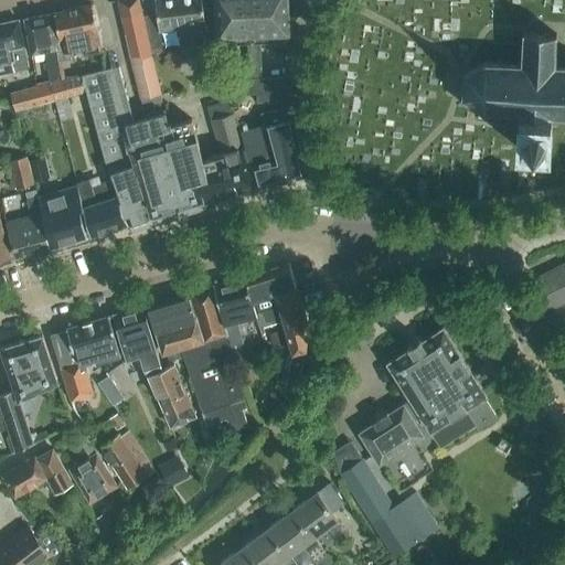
[(117,0),(130,56),(152,52),(151,49),(149,35),(145,17),(140,0),(117,0)]
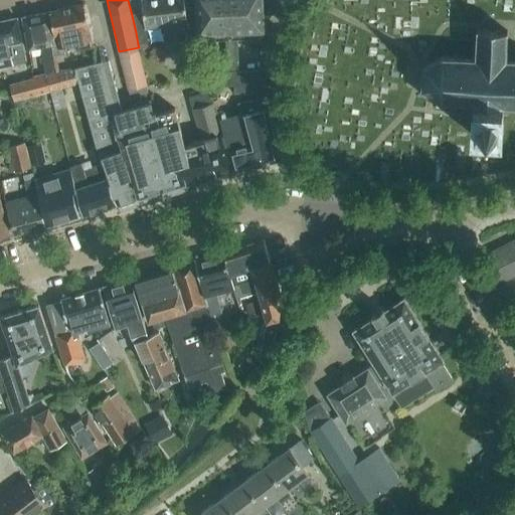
[(133,15),(132,15),(136,32),(138,44),(147,43),(145,29),(187,23),(184,0),(141,0),(143,13),(133,15)]
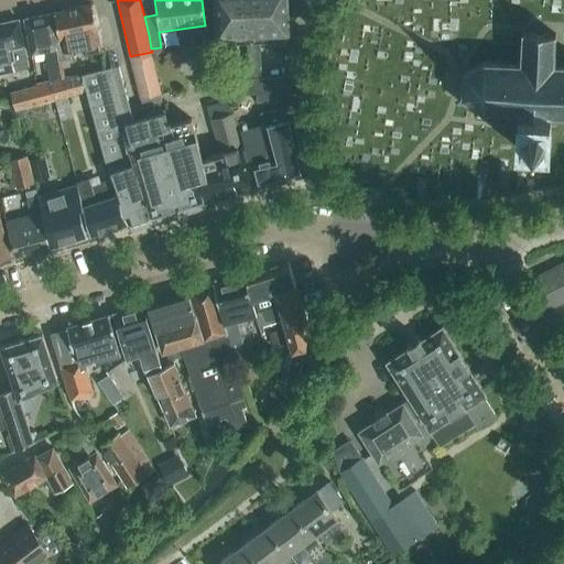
[(286,0),(215,0),(217,34),(246,33),(259,32),(289,31),(286,0)]
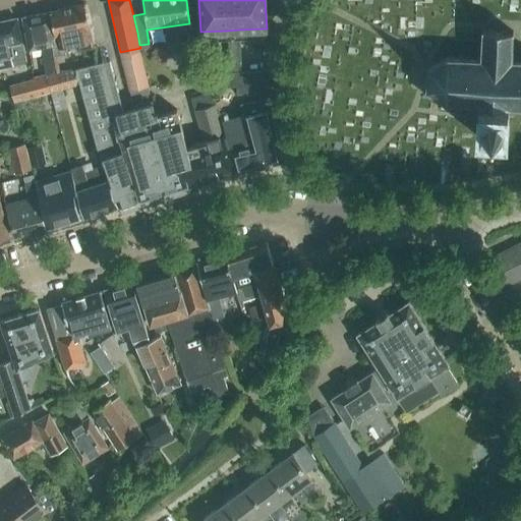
[(94,47),(84,4),(50,11),(56,38),(54,39),(51,39),(54,56),(67,53),(65,45),(78,42),(79,50),(94,47)]
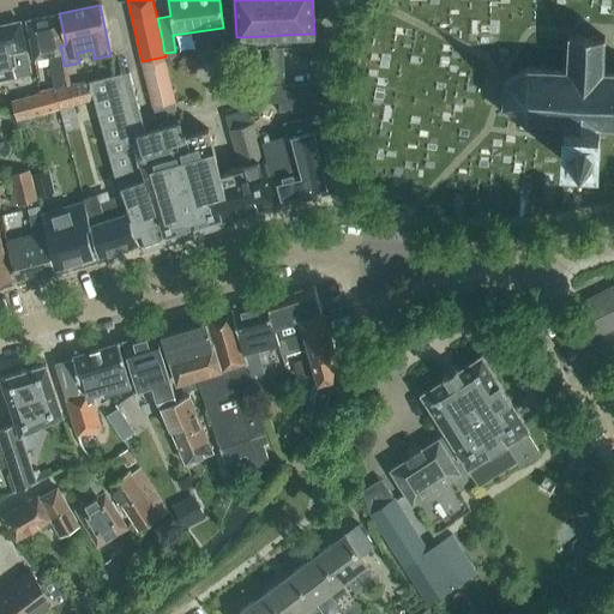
[(53,88),(67,85),(64,66),(60,46),(64,46),(58,14),(26,20),(34,59),(48,55),(53,88)]
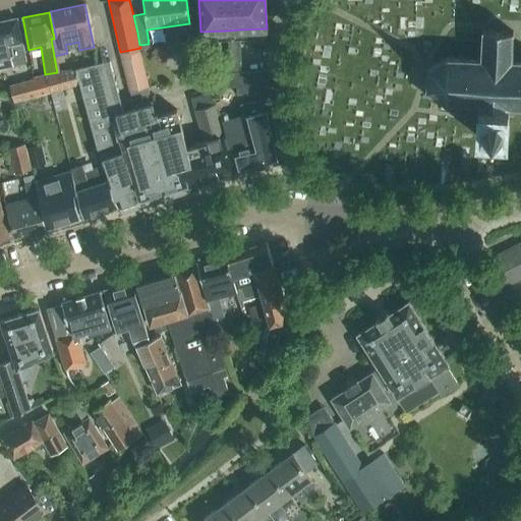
[(17,18),(0,21),(0,67),(26,62),(17,18)]
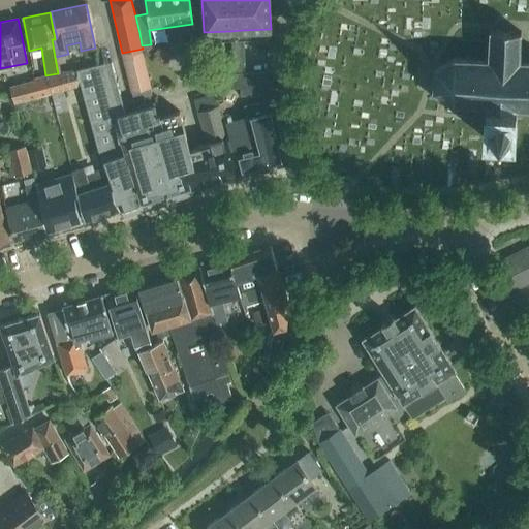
[(244,40),(243,30),(230,31),(230,40),(244,40)]
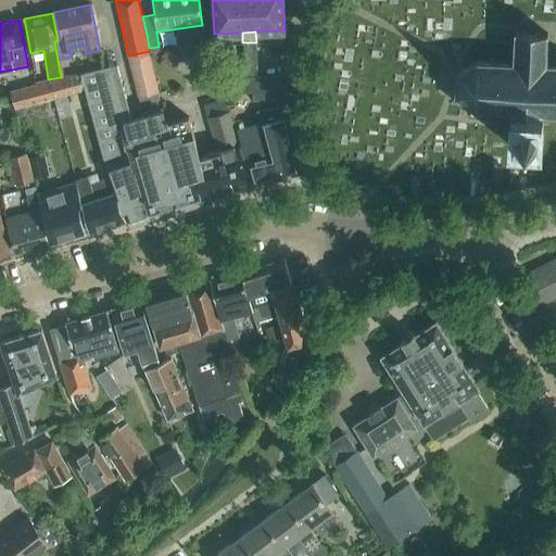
[(455,85),(455,96),(455,98),(475,110),(477,111),(510,112),(509,125),(509,128),(508,130),(508,144),(541,147),(543,114),(555,115),(555,51),(546,52),(546,33),(530,32),(515,32),(513,62),(478,61),(455,74),(455,85)]
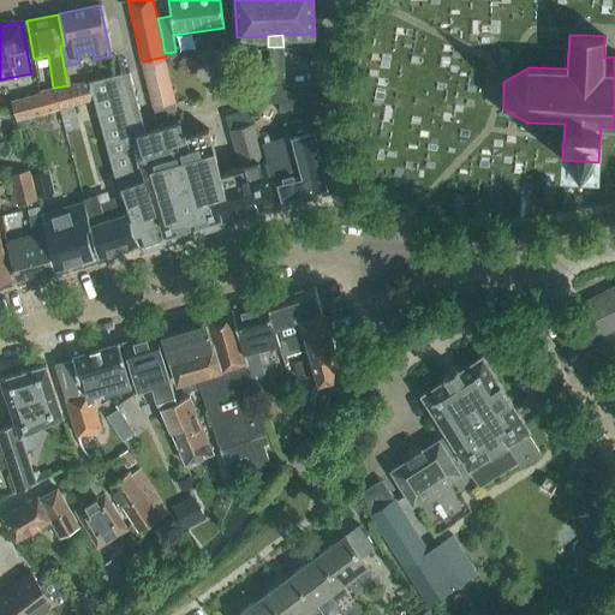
[(284,58),(284,47),(268,47),(269,59),(284,58)]
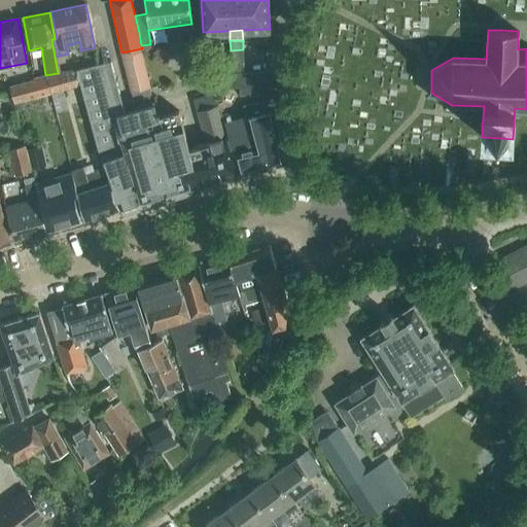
[(142,48),(121,53),(131,92),(150,88),(142,48)]
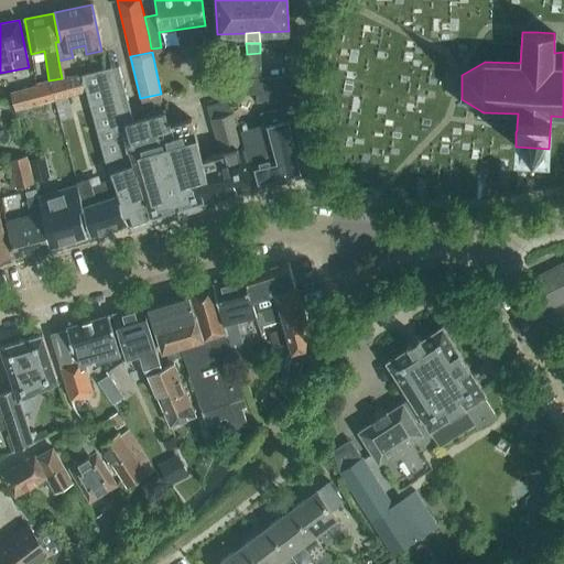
[(247,54),(247,64),(261,63),(260,53),(247,54)]
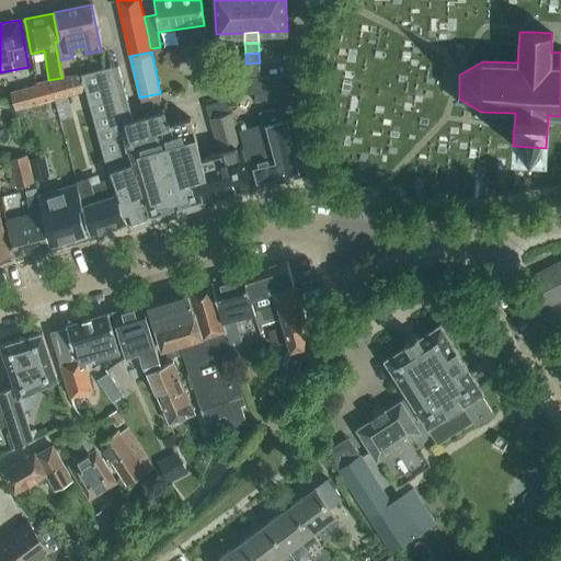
[(151,215),(186,204),(201,199),(180,121),(168,124),(164,110),(133,118),(117,64),(109,66),(132,148),(151,215)]
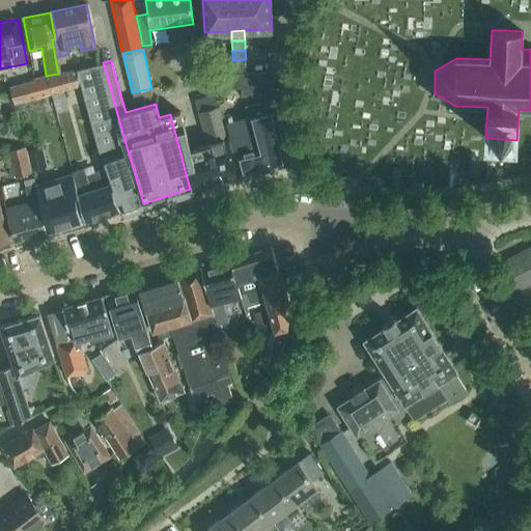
[(81,86),(98,146),(103,162),(104,161),(106,168),(108,168),(121,211),(143,203),(124,140),(103,62),(76,68),(81,86)]
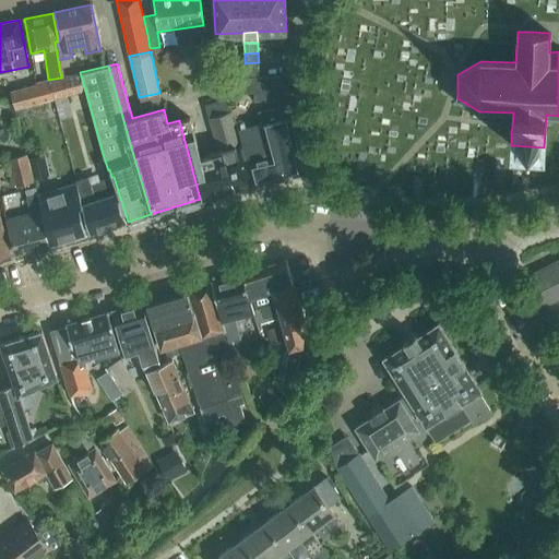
[(248,78),(259,76),(259,67),(248,68),(248,78)]
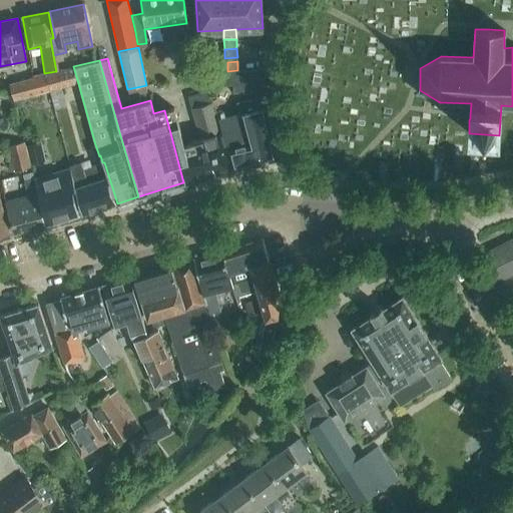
[(217,62),(207,63),(207,72),(214,71),(217,71),(217,62)]
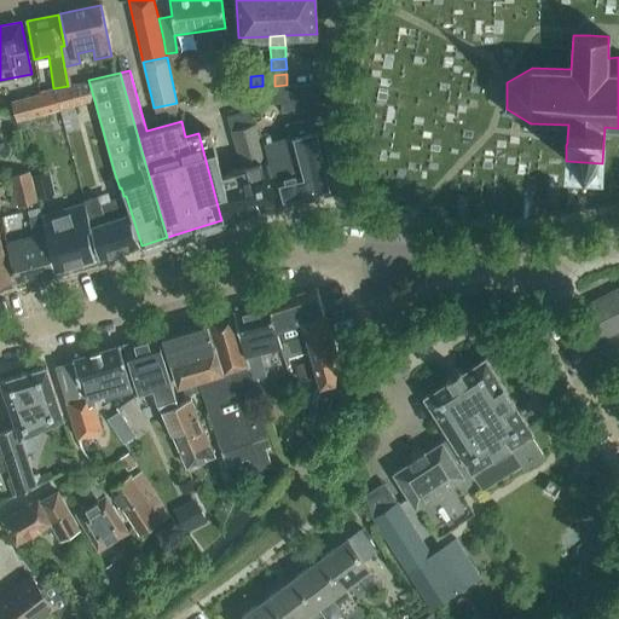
[(275,75),(262,75),(262,86),(275,86),(275,75)]
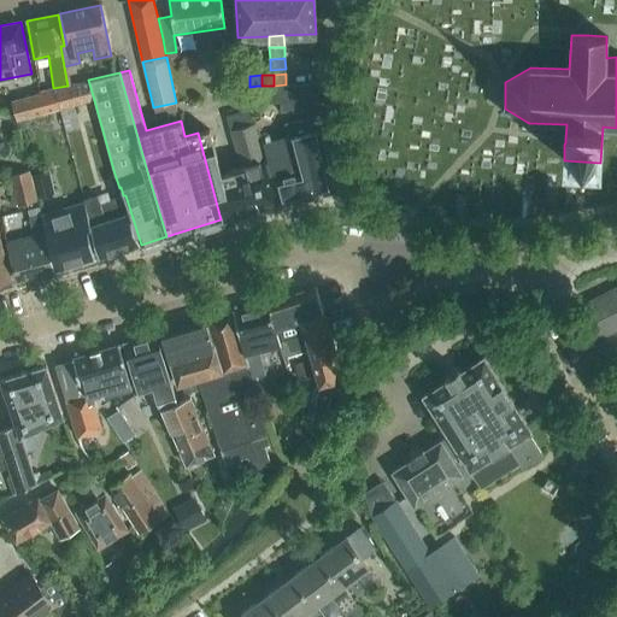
[(88,80),(68,86),(54,89),(60,109),(75,105),(94,100),(88,80)]
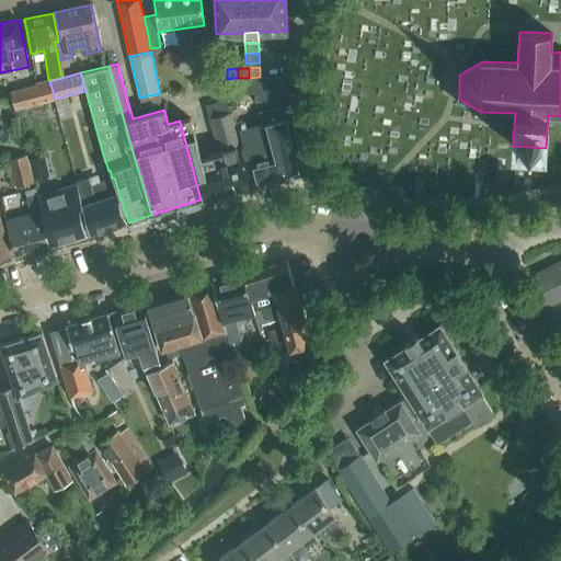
[(236,102),(289,100),(288,76),(260,77),(249,78),(238,78),(235,78),(236,102)]
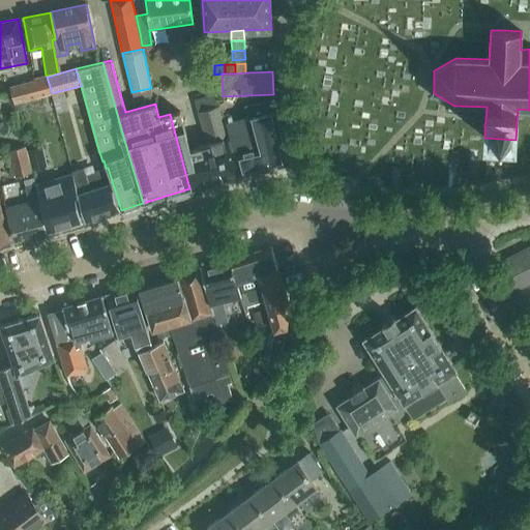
[(211,74),(198,76),(200,93),(213,91),(211,74)]
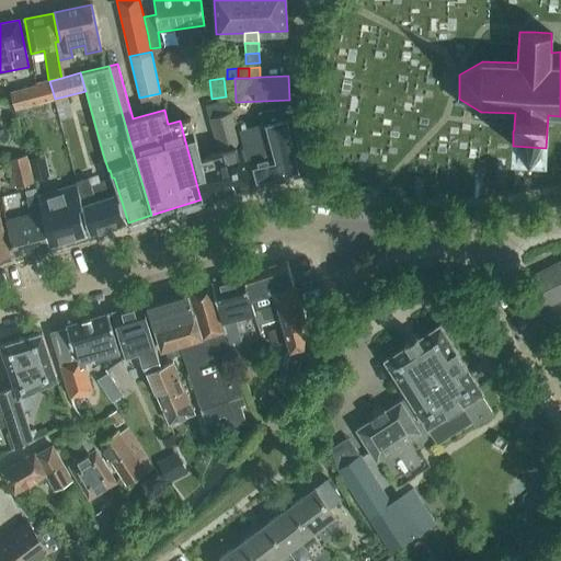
[(49,81),(9,92),(14,110),(54,100),(49,81)]
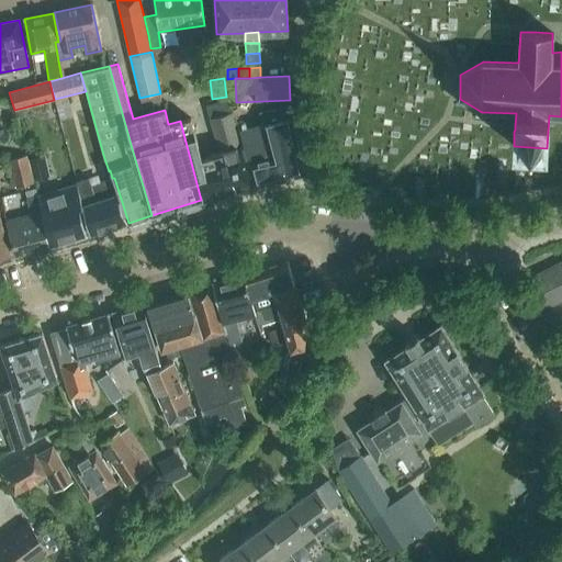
[(68,96),(55,99),(59,120),(72,115),(68,96)]
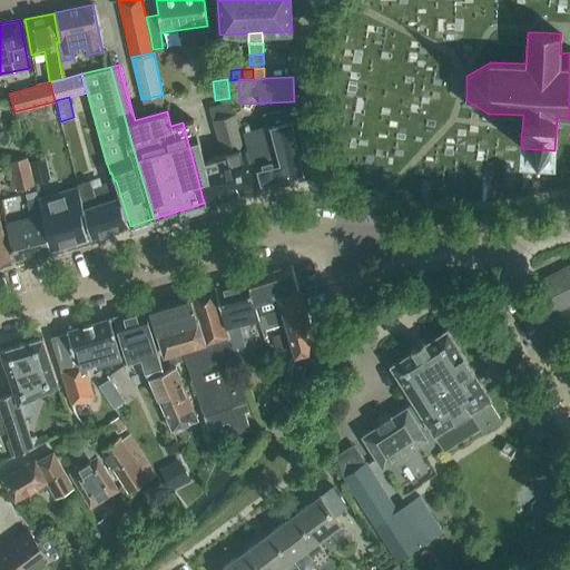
[(208,107),(213,121),(236,114),(232,100),(208,107)]
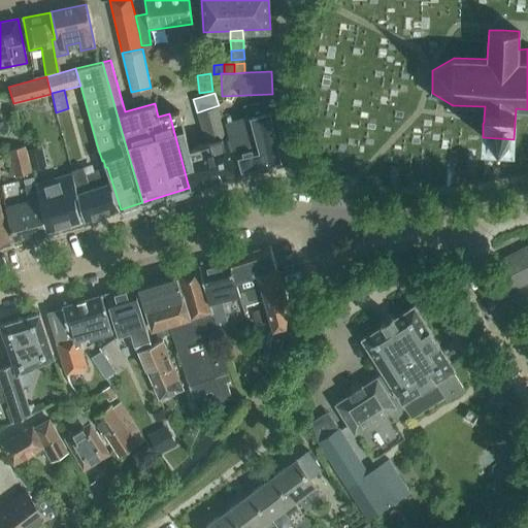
[(273,98),(241,107),(243,117),(225,122),(239,173),(287,163),(274,110),(273,98)]
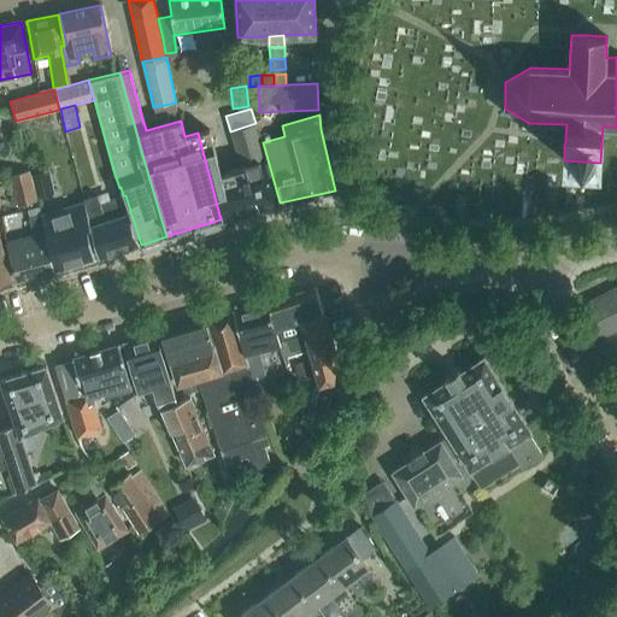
[(278,204),(256,123),(230,131),(241,168),(222,174),(211,131),(210,129),(198,133),(221,219),(278,204)]
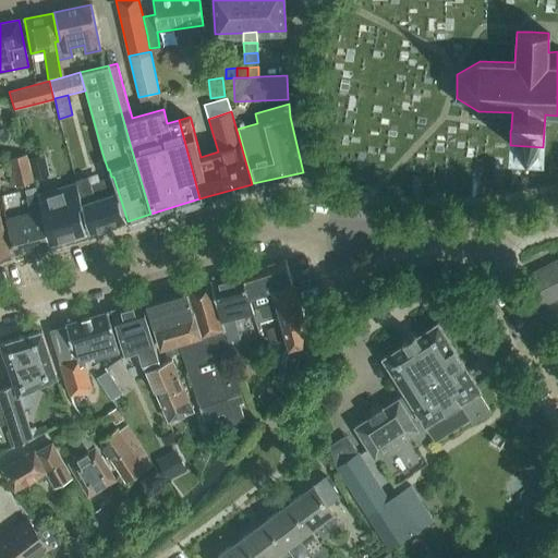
[(8,159),(15,186),(33,181),(26,154),(8,159)]
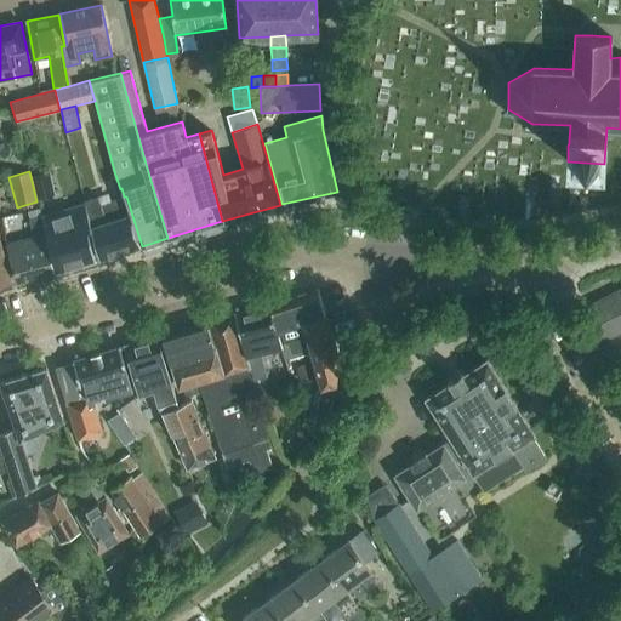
[(36,199),(55,194),(49,171),(30,176),(36,199)]
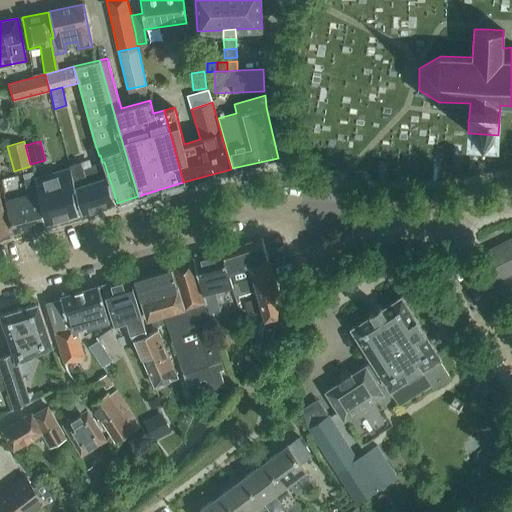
[(89,160),(80,163),(82,168),(91,165),(89,160)]
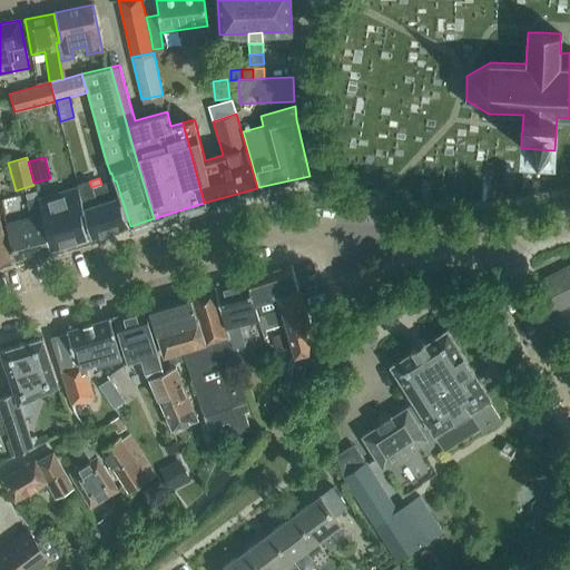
[(91,187),(89,182),(89,180),(78,184),(92,238),(130,226),(116,180),(114,180),(101,184),(91,187)]
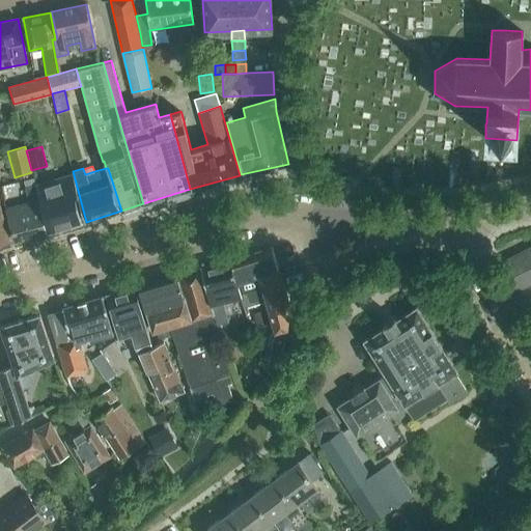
[(76,191),(72,173),(36,184),(40,199),(42,199),(50,232),(82,223),(75,196),(76,191)]
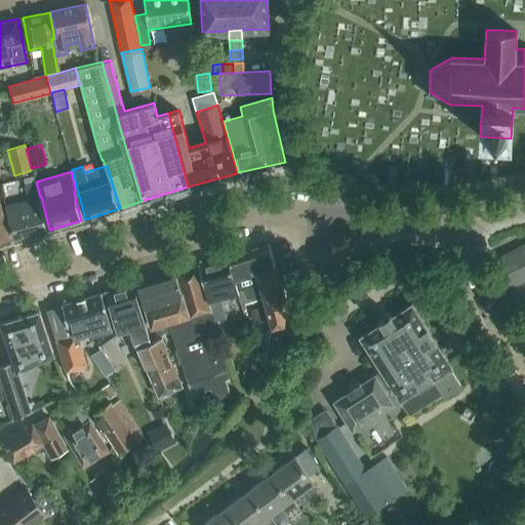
[(34,176),(24,178),(26,186),(25,186),(28,200),(5,206),(14,239),(49,230),(41,197),(40,197),(36,182),(34,176)]
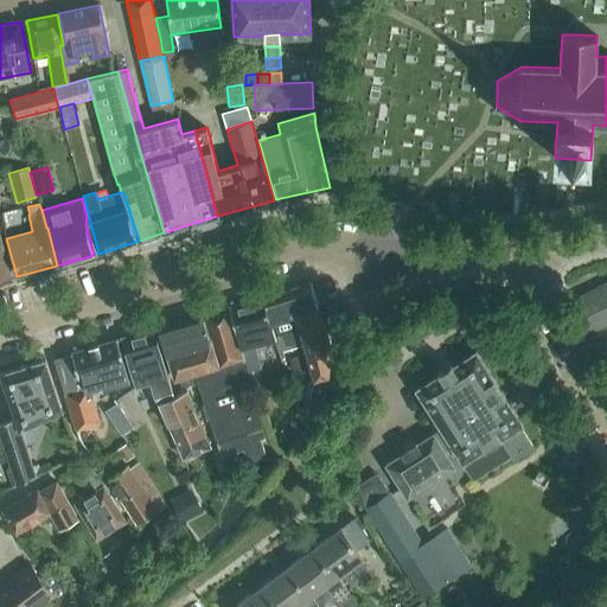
[(0,280),(11,278),(0,238),(0,280)]
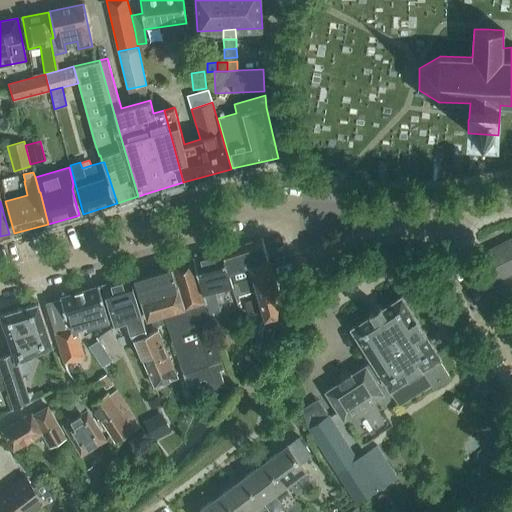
[(511,238),(484,252),(497,280),(511,272),(511,238)]
